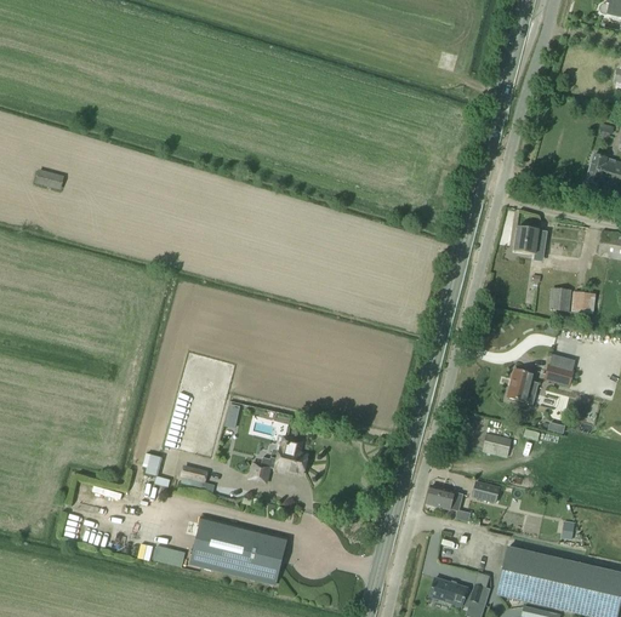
[(603,13),(620,17),(620,0),(605,0),(605,3),(603,3),(600,4),(598,6),(599,10),(600,12),(603,13)]
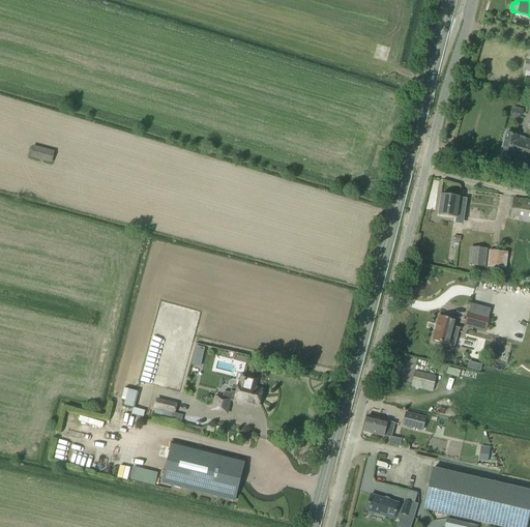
[(529,162),(529,138),(519,135),(506,132),(500,153),(511,157),(529,162)]
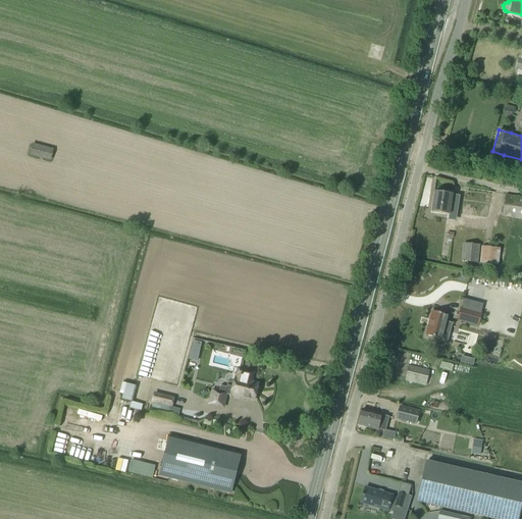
[(50,157),(52,148),(33,143),(30,152),(50,157)]
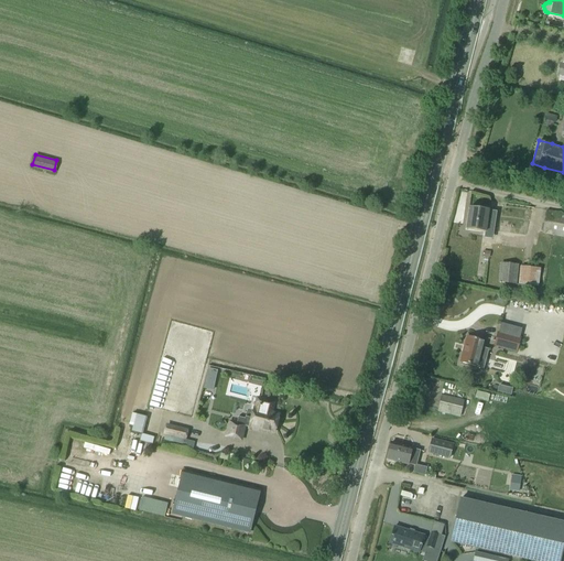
[(469,205),(466,227),(485,229),(494,232),(496,216),(488,215),(489,208),(469,205)]
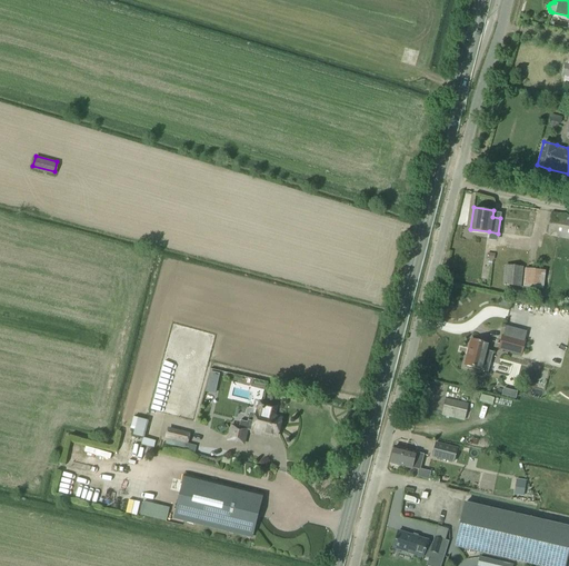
[(548,232),(568,236),(568,214),(551,211),(548,232)]
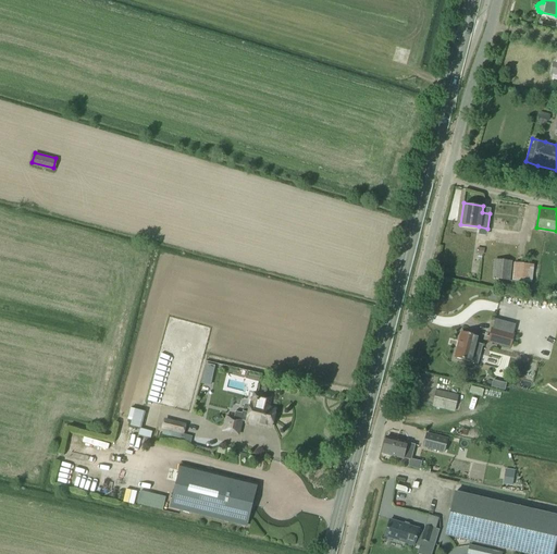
[(509,278),(511,260),(495,259),(493,277),(509,278)]
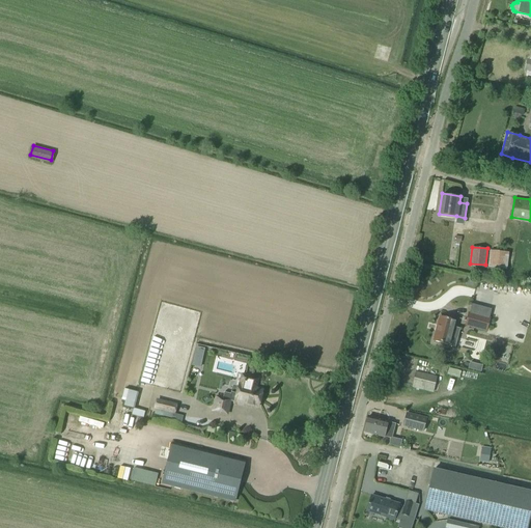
[(505,268),(507,250),(492,249),(490,266),(505,268)]
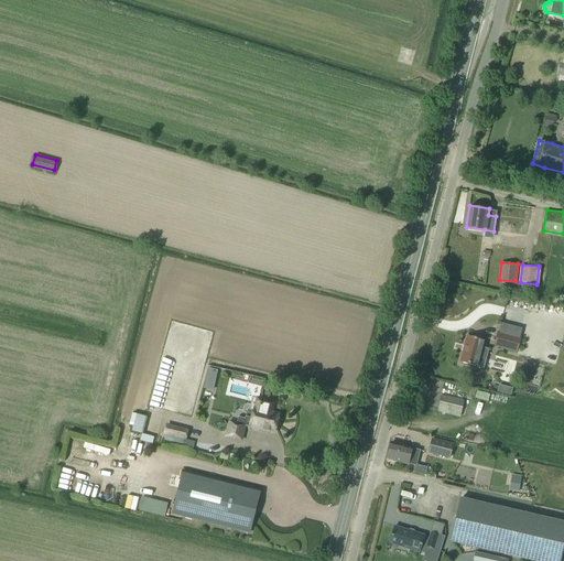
[(498,330),(494,344),(517,351),(521,335),(498,330)]
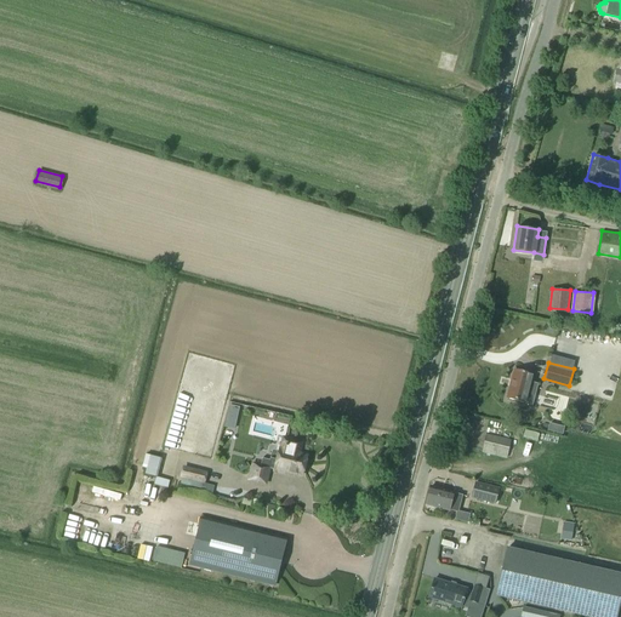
[(533,372),(514,369),(507,396),(525,401),(533,372)]
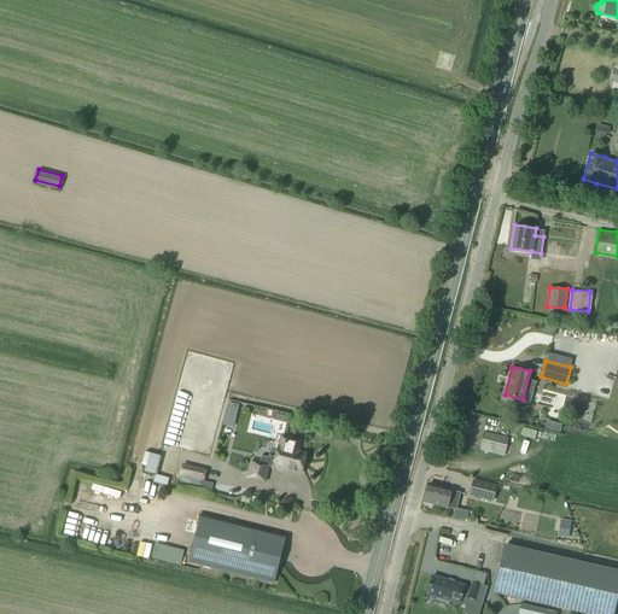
[(235,414),(238,403),(228,401),(226,411),(235,414)]
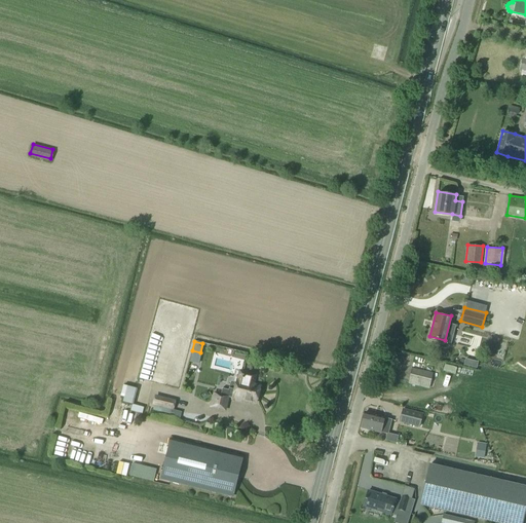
[(412,366),(408,381),(428,387),(433,371),(412,366)]
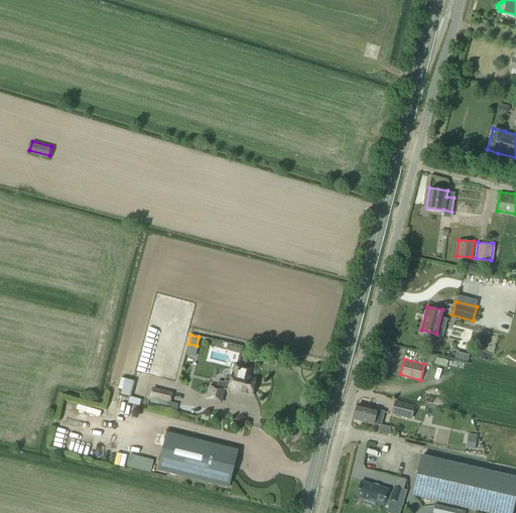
[(211,384),(208,397),(220,400),(223,388),(229,389),(237,391),(238,390),(251,393),(255,378),(248,376),(250,366),(235,362),(231,380),(225,379),(224,381),(218,379),(217,386),(211,384)]
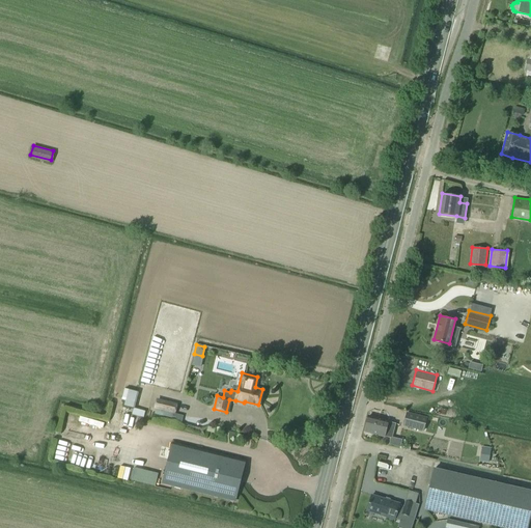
[(129,388),(124,404),(133,407),(132,413),(144,416),(145,410),(134,407),(138,390),(129,388)]
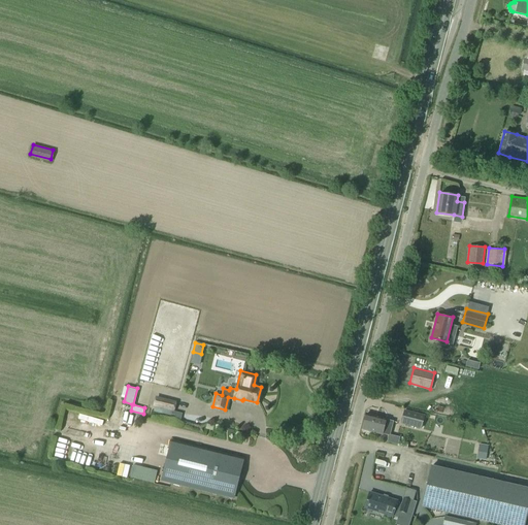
[(176,399),(156,394),(153,405),(172,409),(171,413),(175,414),(176,411),(174,409),(176,399)]
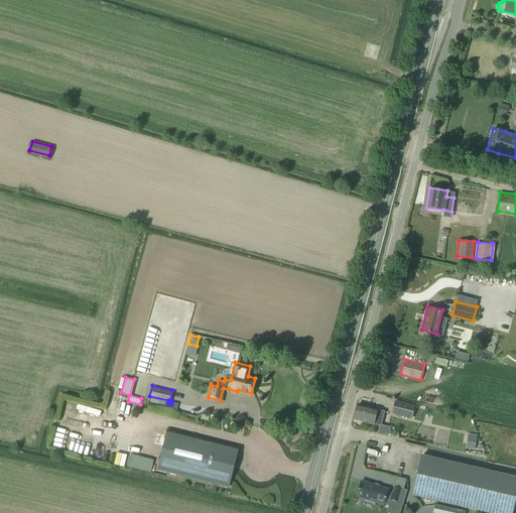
[(414,404),(395,399),(392,411),(411,416),(414,404)]
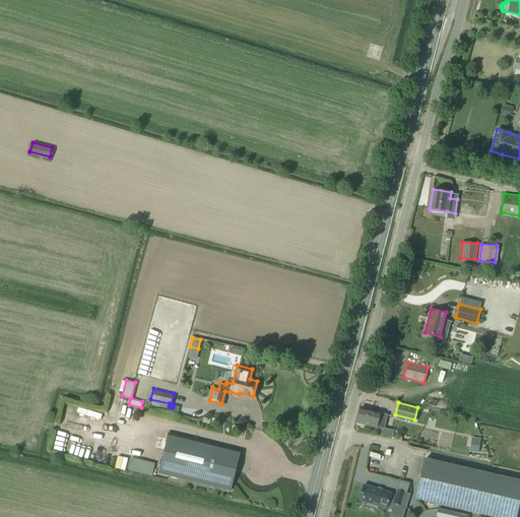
[(387,413),(380,411),(380,410),(361,405),(356,421),(358,421),(359,423),(363,424),(365,423),(376,426),(377,425),(382,427),(384,427),(387,413)]
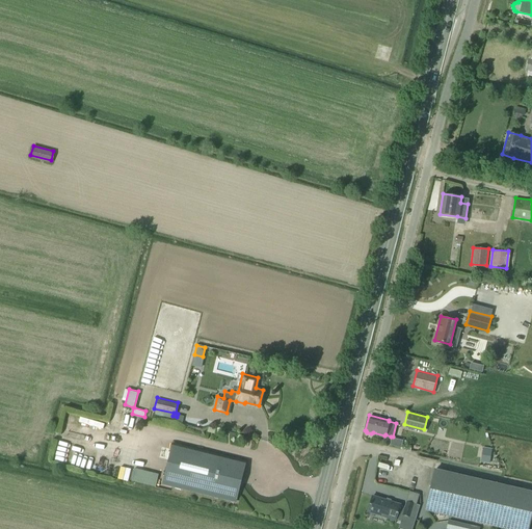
[(391,437),(390,444),(401,446),(401,443),(400,438),(393,437),(391,437)]
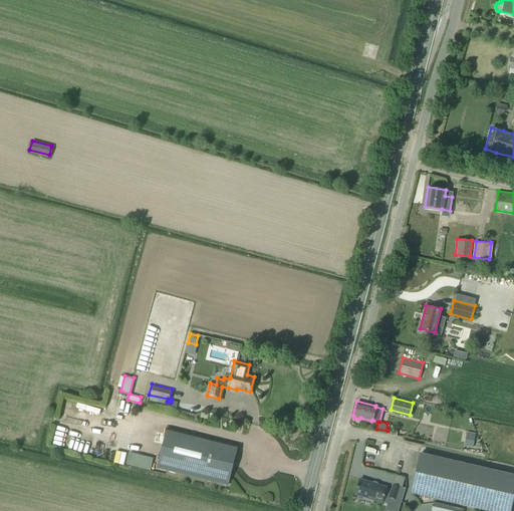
[(226,483),(236,444),(168,427),(158,466),(226,483)]
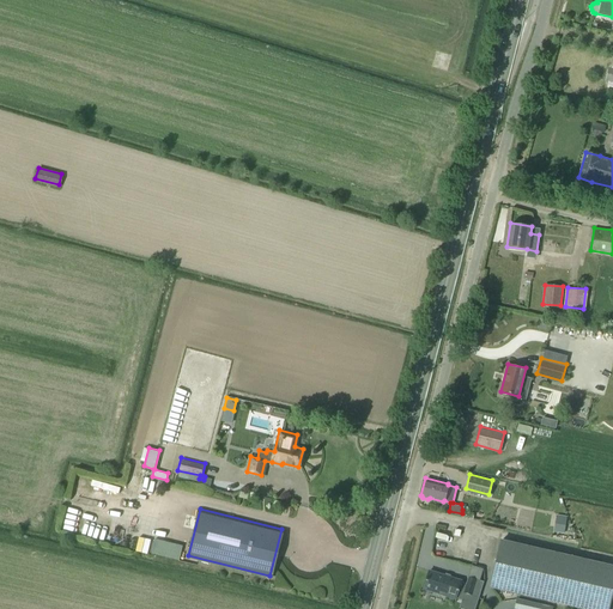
[(557,513),(554,530),(563,531),(566,515),(557,513)]
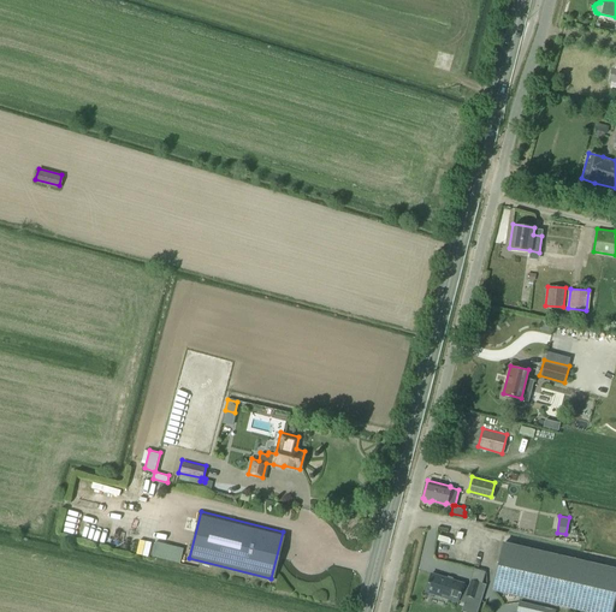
[(615,611),(615,598),(614,598),(615,587),(615,568),(503,542),(492,589),(593,611),(615,611)]
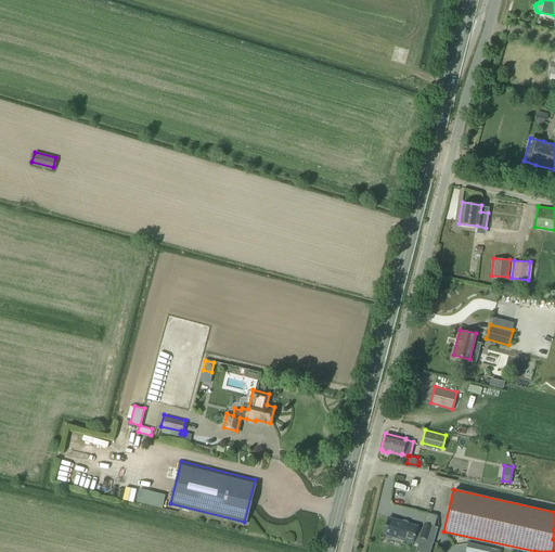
[(389,516),(384,533),(412,541),(412,540),(417,542),(415,550),(423,551),(429,551),(434,540),(426,538),(429,527),(430,524),(424,522),(422,527),(416,526),(416,525),(389,516)]
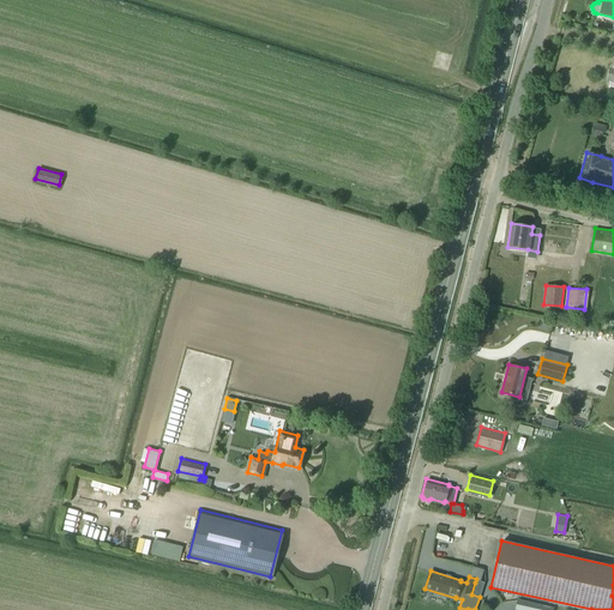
All buildings are outlined.
